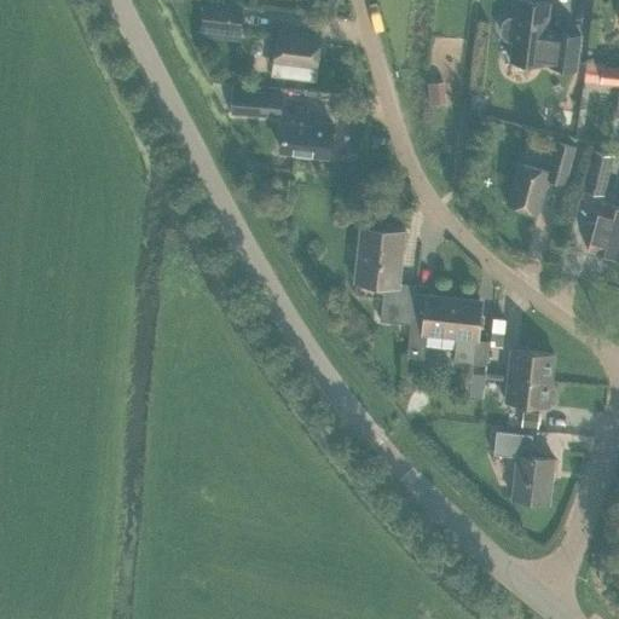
[(580,34),(568,33),(545,30),(549,4),(526,0),(518,0),(515,18),(508,17),(503,22),(501,33),(505,38),(513,39),(510,59),(576,68),(580,34)]
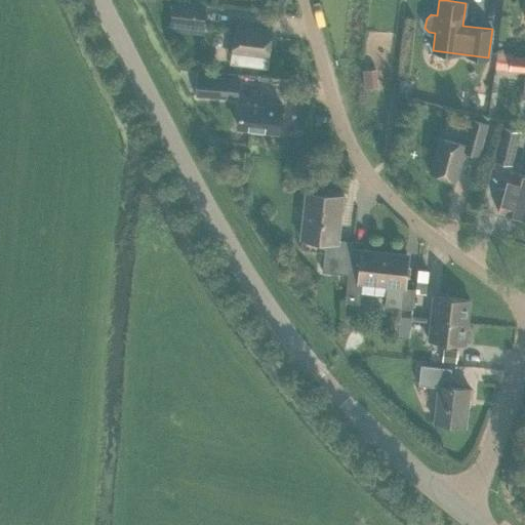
[(169,22),(203,26),(205,7),(171,4),(169,22)]
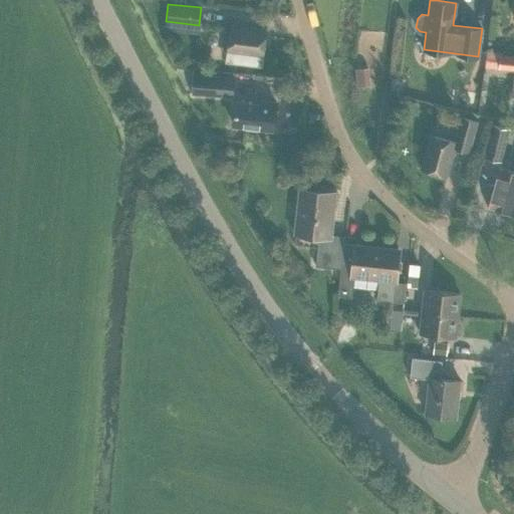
[(233,62),(257,65),(258,55),(263,55),(266,29),(230,25),(227,51),(235,52),(233,62)]
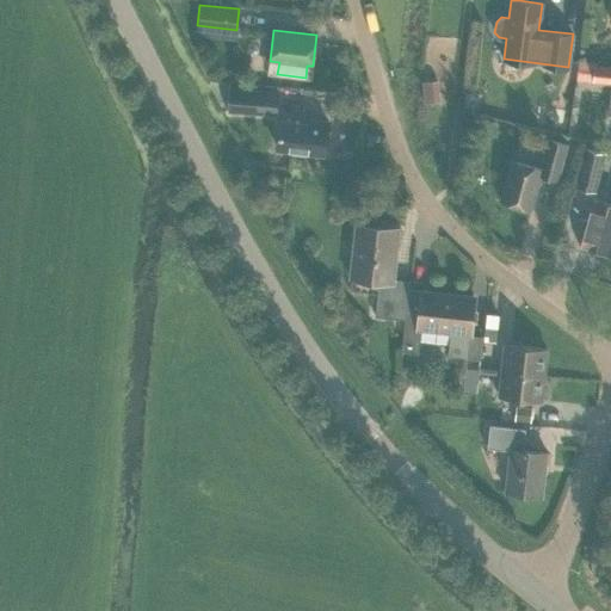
[(576,79),(592,81),(594,65),(594,63),(579,61),(576,79)]
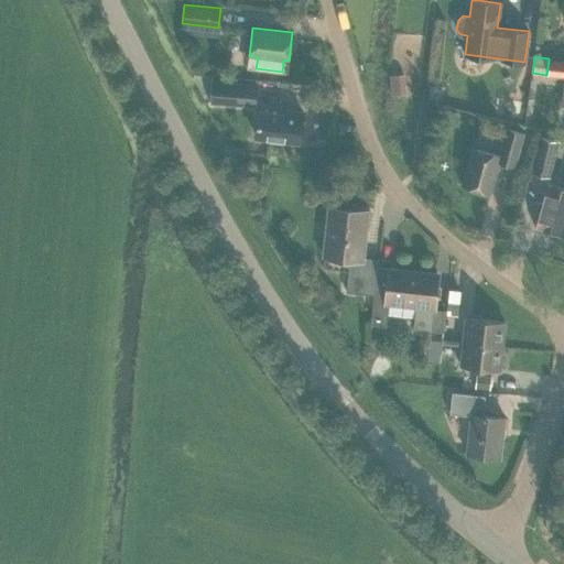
[(546,75),(563,76),(563,61),(549,60),(546,75)]
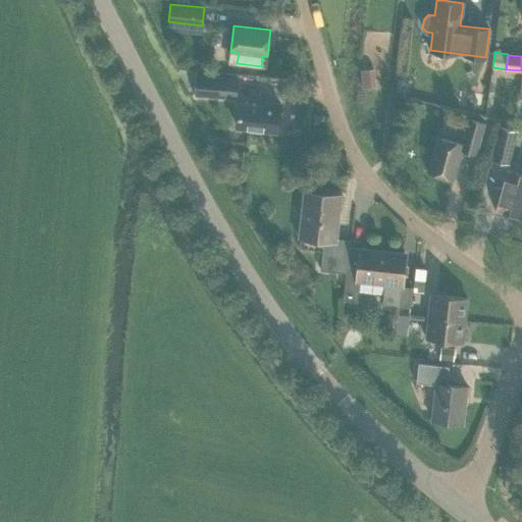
[(197,72),(195,94),(236,97),(238,76),(197,72)]
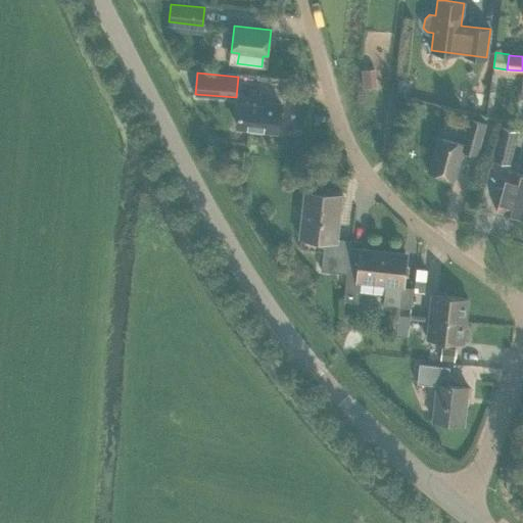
[(464,108),(485,111),(488,90),(466,87),(464,108)]
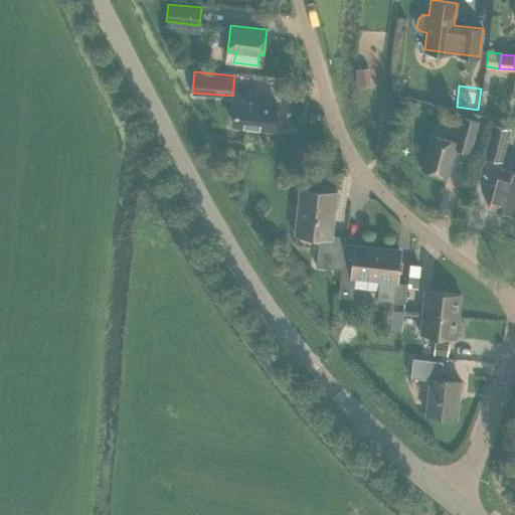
[(233,126),(274,130),(277,103),(262,101),(261,105),(236,103),(233,126)]
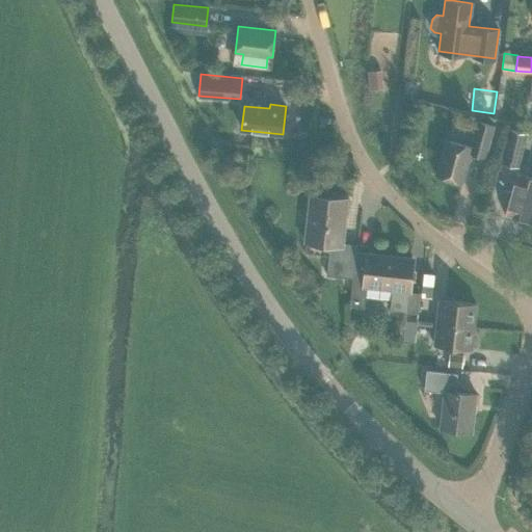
[(494,125),(478,121),(471,145),(446,138),(435,175),(462,182),(470,153),(484,157),(494,125)]
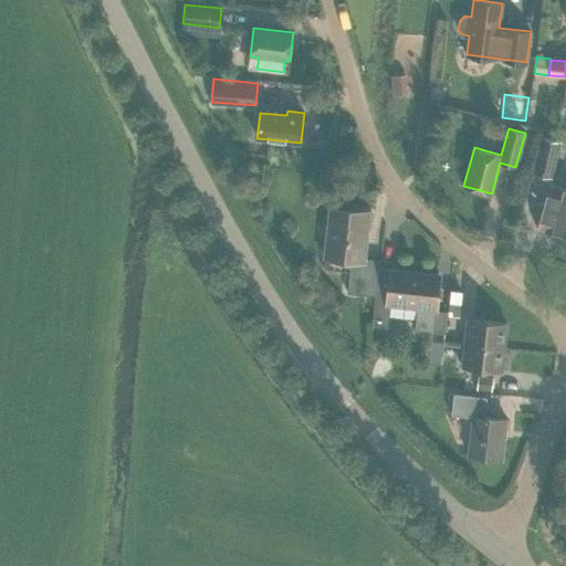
[(532,174),(551,178),(559,140),(542,136),(532,174)]
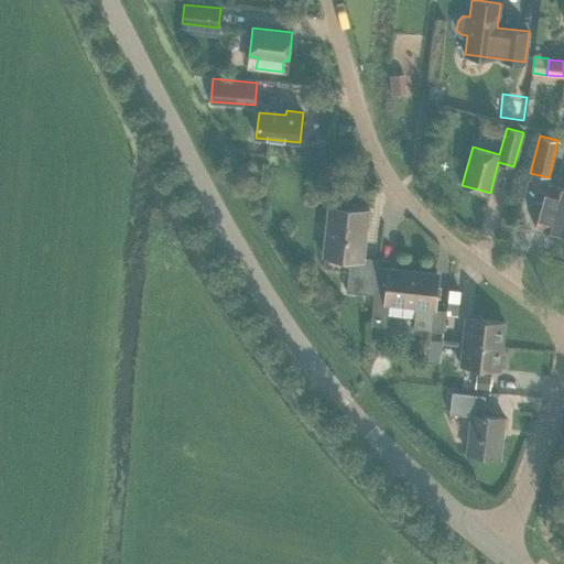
[(313,147),(312,159),(324,160),(325,148),(313,147)]
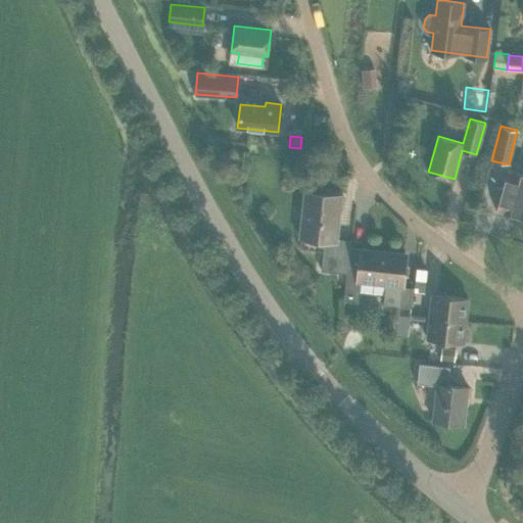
[(496,211),(518,217),(522,198),(522,174),(508,171),(503,187),(501,187),(498,189),(496,195),(497,197),(500,198),(496,211)]
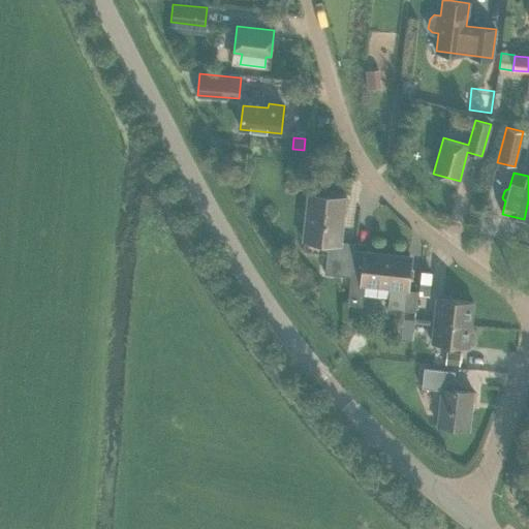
[(324,274),(350,277),(351,277),(351,269),(352,269),(355,243),(343,242),(347,199),(306,195),(302,238),(329,241),(324,274)]
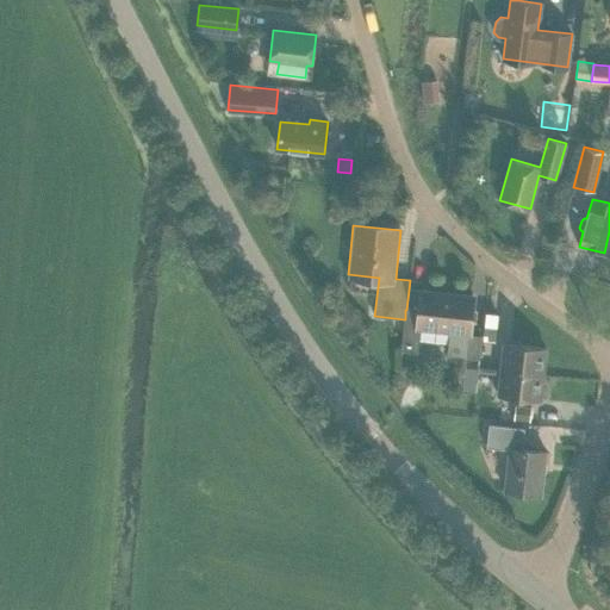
[(417,353),(419,328),(449,330),(447,354),(465,355),(461,391),(477,392),(481,341),(483,337),(483,336),(468,335),(472,293),(423,288),(421,312),(406,310),(405,310),(405,319),(404,319),(400,350),(417,353)]
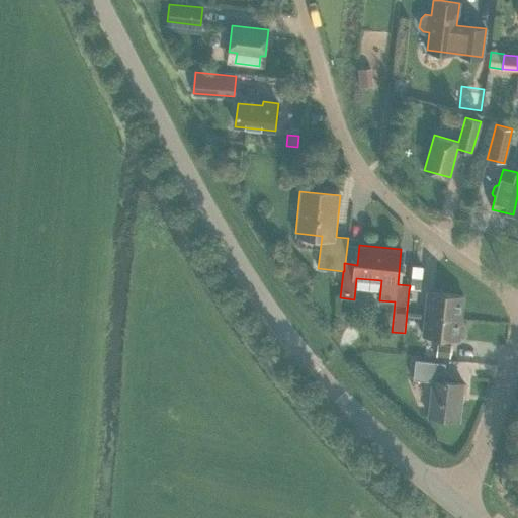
[(412,265),(410,285),(410,286),(409,289),(421,290),(423,266),(412,265)]
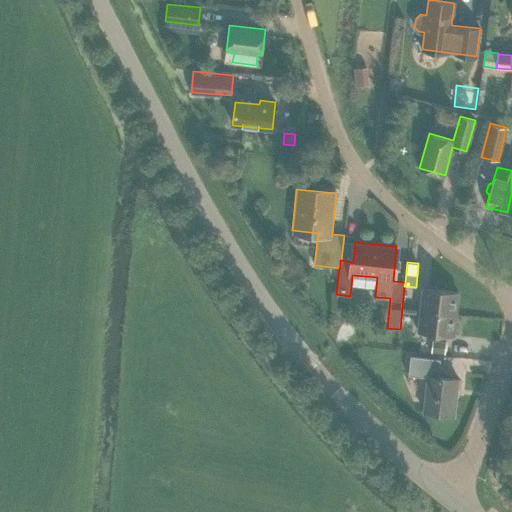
[(458,292),(423,288),(421,310),(455,314),(458,292)]
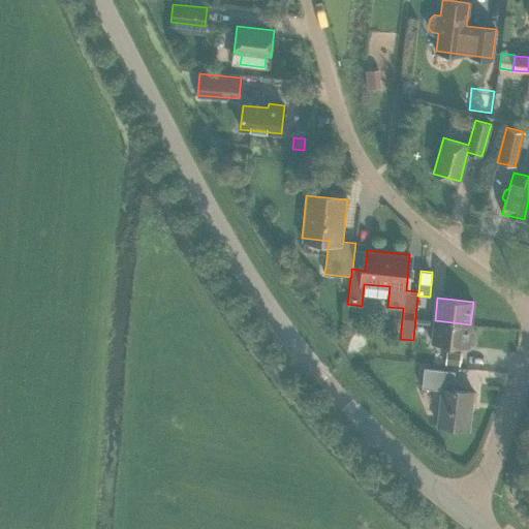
[(468,347),(470,324),(435,320),(432,343),(468,347)]
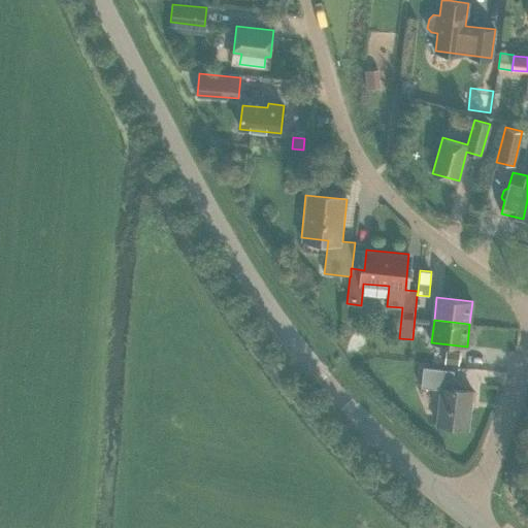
[(429,347),(413,345),(411,359),(428,360),(429,347)]
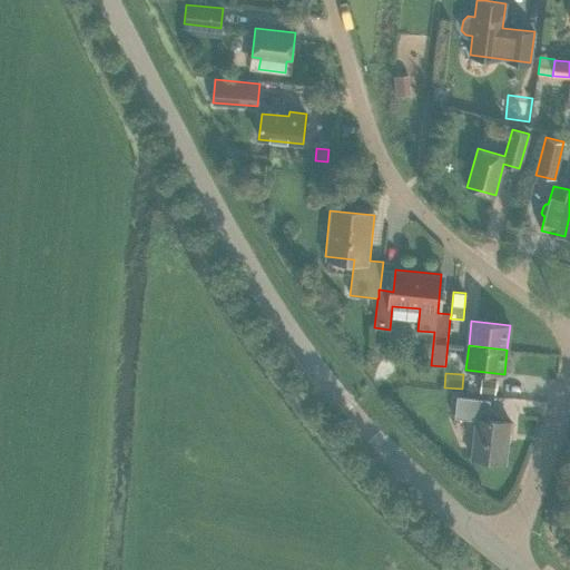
[(481,379),(480,392),(494,394),(497,381),(481,379)]
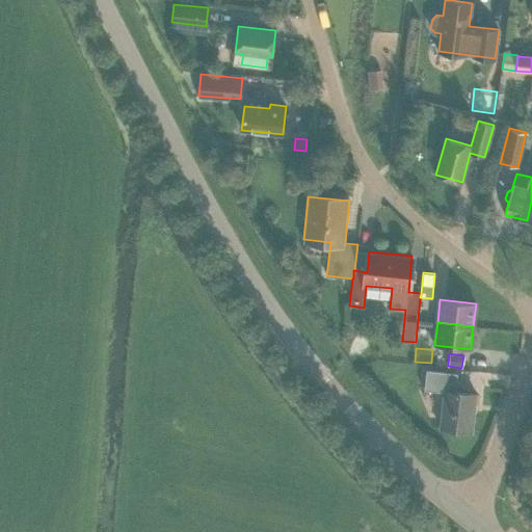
[(472,431),(476,394),(455,392),(457,373),(426,370),(424,390),(444,392),(440,428),(472,431)]
